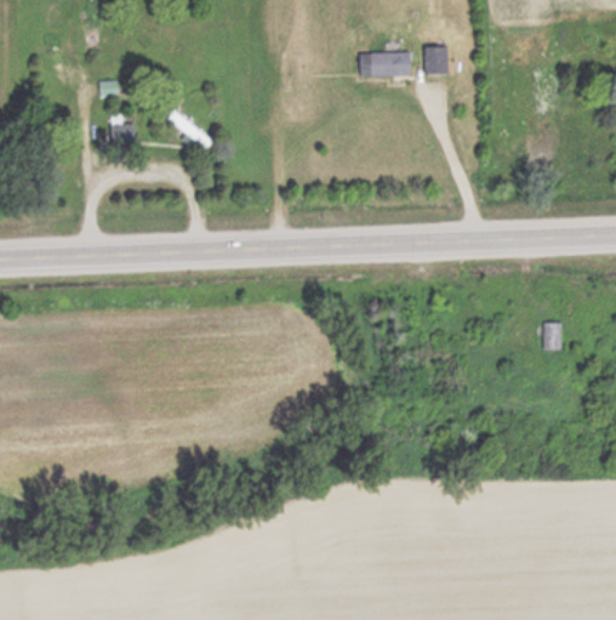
[(446,47),(422,47),(422,75),(446,75),(446,47)]
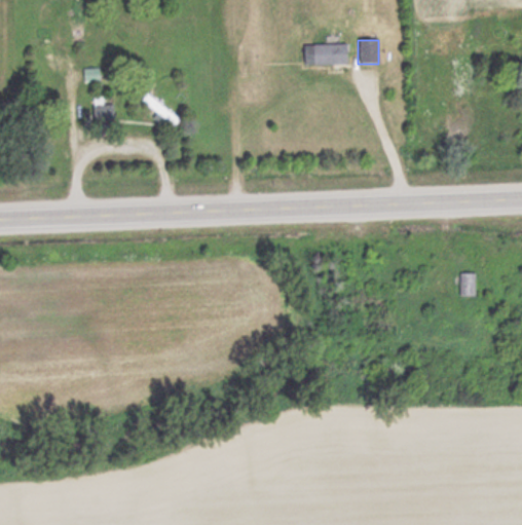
[(303,45),(303,66),(347,66),(347,45),(303,45)]
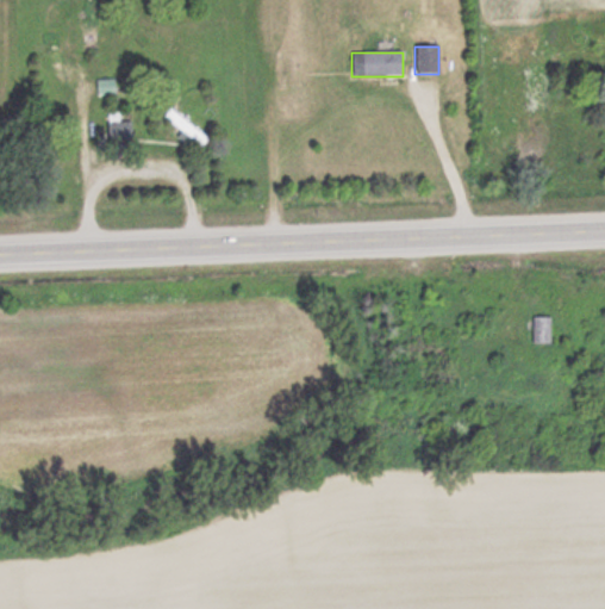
[(113,92),(112,80),(98,81),(99,93),(113,92)]
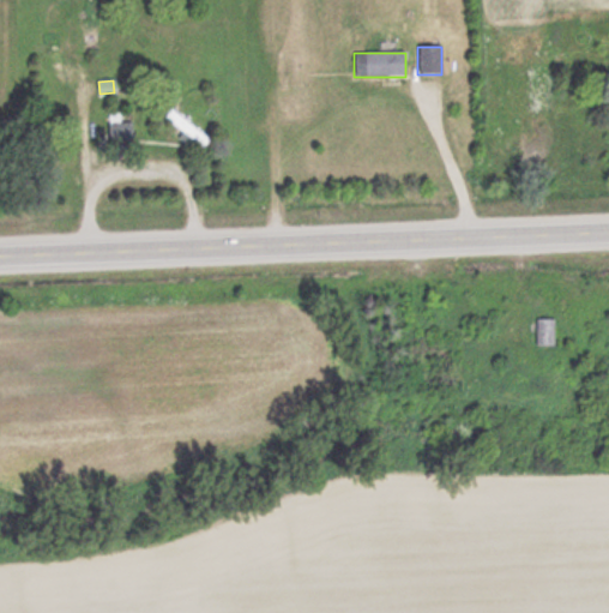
[(109,115),(109,145),(133,145),(133,124),(116,122),(116,115),(109,115)]
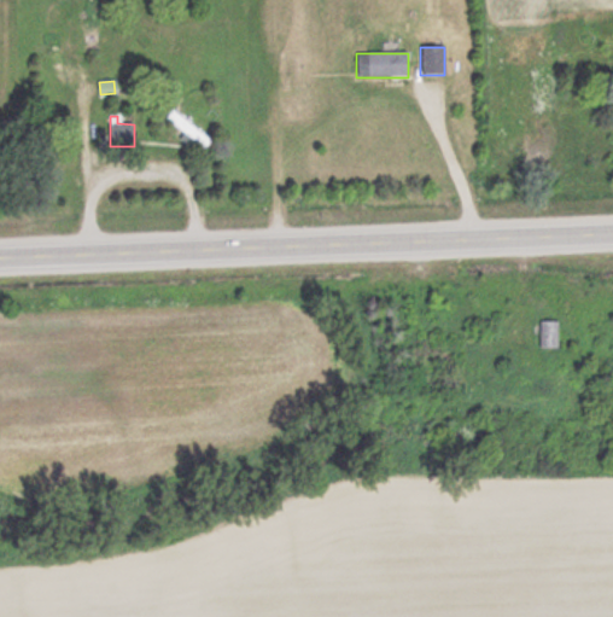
[(538,348),(558,348),(558,322),(538,322),(538,348)]
